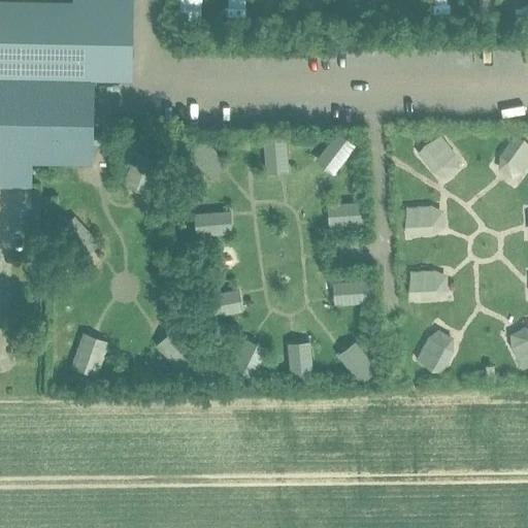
[(0,0),(0,77),(95,80),(130,81),(131,0),(0,0)]
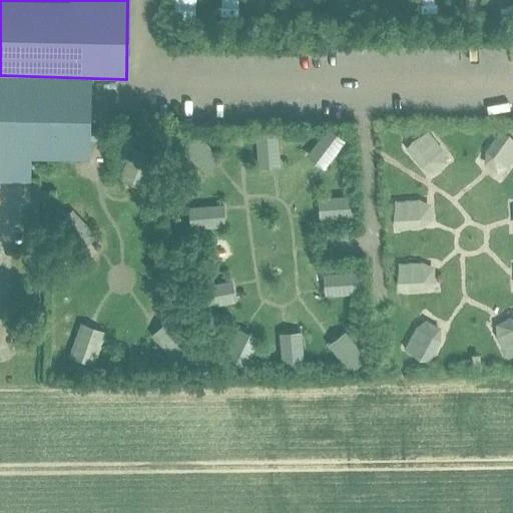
[(92,78),(0,75),(0,180),(29,181),(30,157),(90,158),(92,78)]
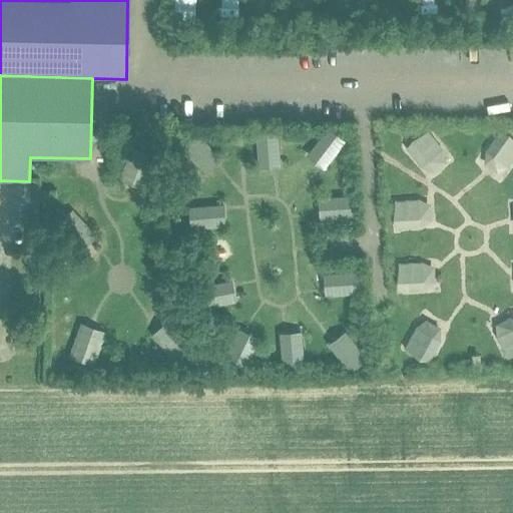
[(316,163),(339,133),(326,123),(303,154),(316,163)]
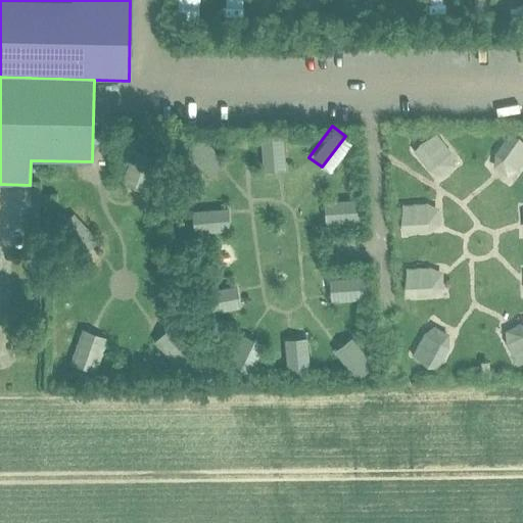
[(259,131),(259,168),(279,168),(279,131),(259,131)]
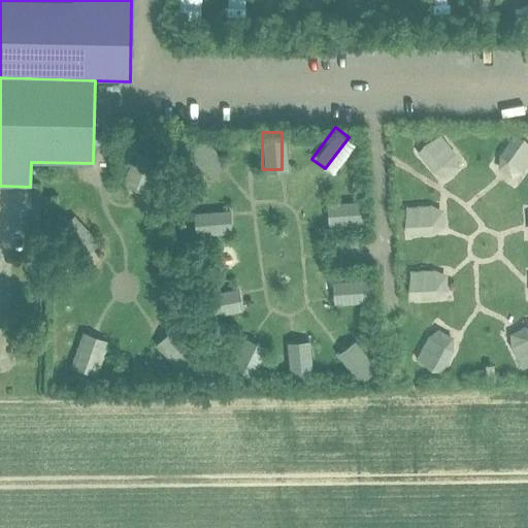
[(131,186),(138,170),(127,165),(120,180),(131,186)]
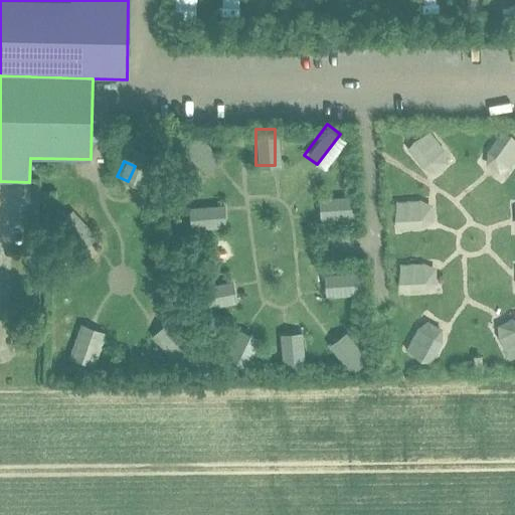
[(320,216),(352,215),(351,193),(319,194),(320,216)]
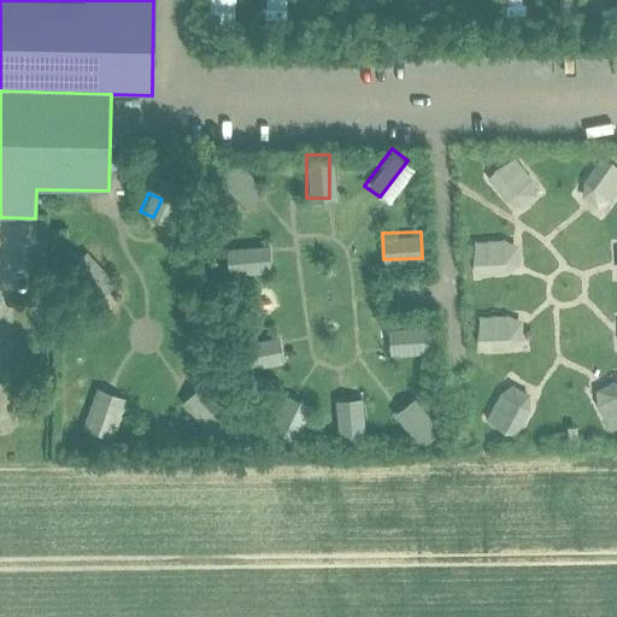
[(264,245),(240,244),(240,262),(263,263),(264,245)]
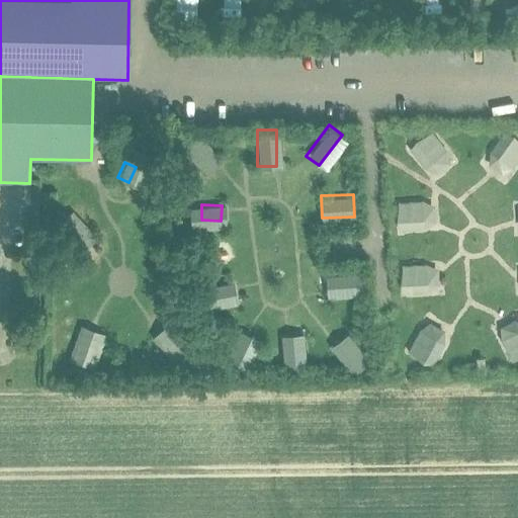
[(326,272),(327,292),(359,291),(359,271),(326,272)]
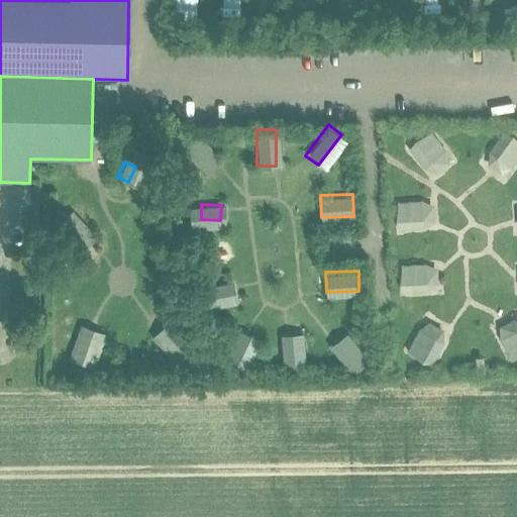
[(228,290),(203,295),(205,303),(230,298),(228,290)]
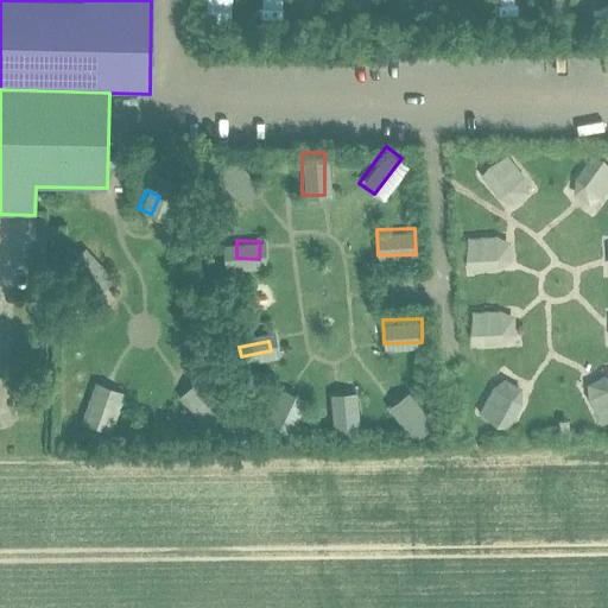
[(200,418),(211,409),(190,381),(178,391),(200,418)]
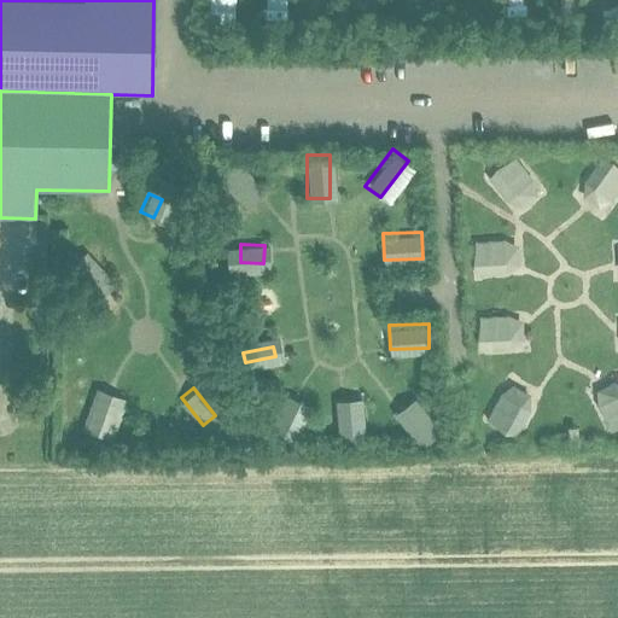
[(286,392),(273,421),(295,431),(308,402),(286,392)]
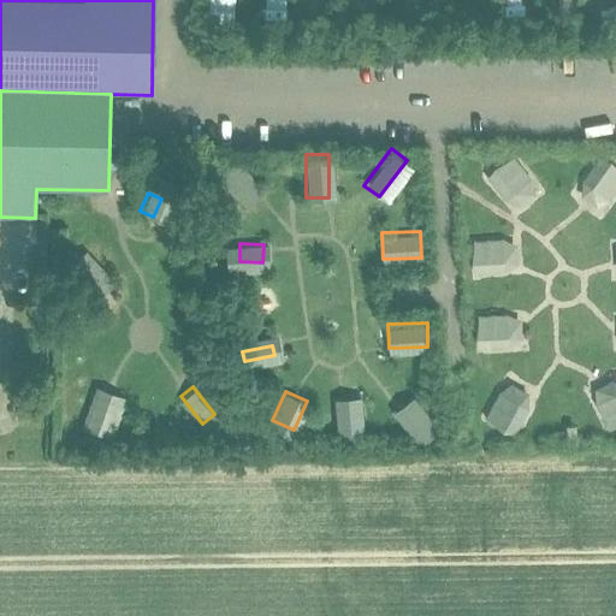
[(335,395),(335,426),(357,426),(356,394),(335,395)]
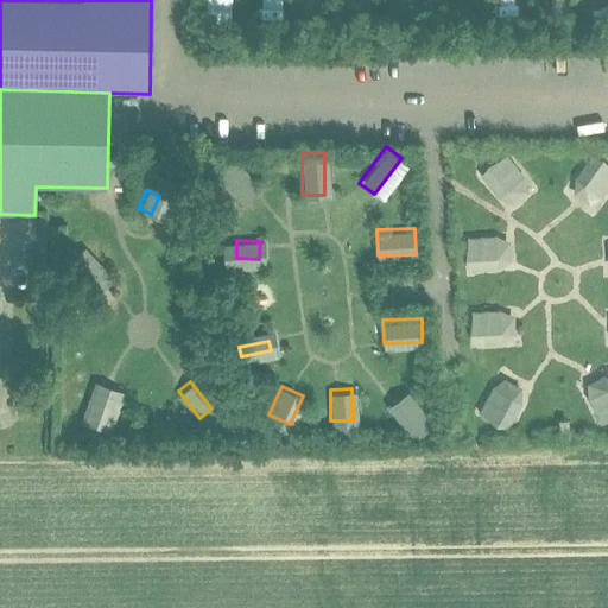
[(401,393),(388,401),(409,436),(422,428),(401,393)]
